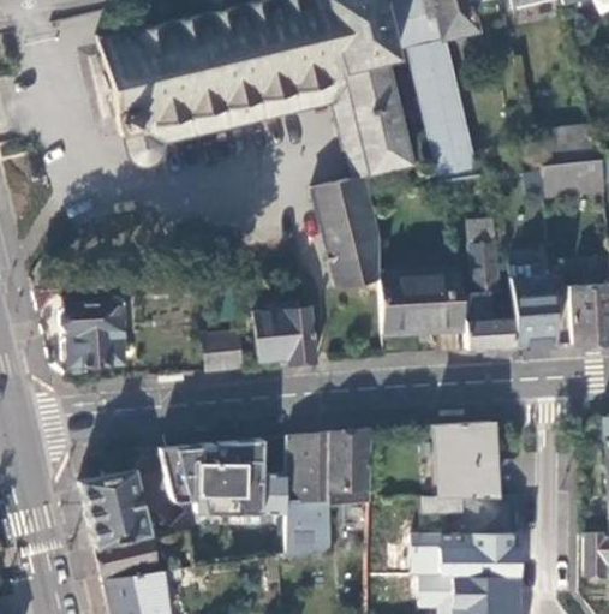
[(348,69),(388,60),(398,57),(395,48),(410,45),(399,0),(260,0),(234,6),(232,0),(213,0),(206,3),(207,6),(208,5),(210,11),(103,39),(102,35),(99,36),(121,136),(125,135),(129,153),(130,158),(133,161),(137,165),(142,166),(147,167),(151,167),(155,165),(160,162),(162,159),(165,154),(165,149),(165,144),(333,102),(354,97),(348,69)]
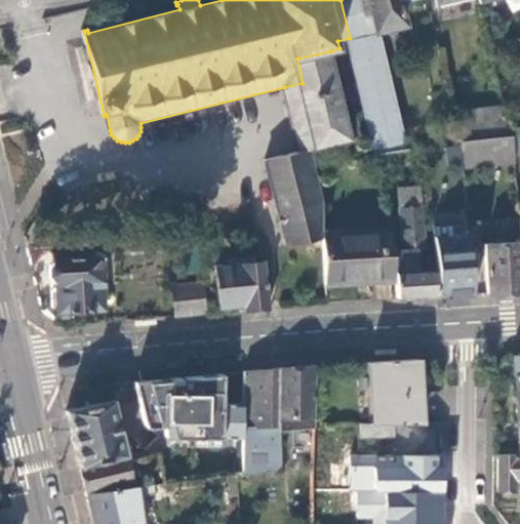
[(402,4),(420,0),(341,0),(350,38),(352,37),(378,155),(401,151),(401,150),(409,148),(382,30),(406,24),(402,4)]
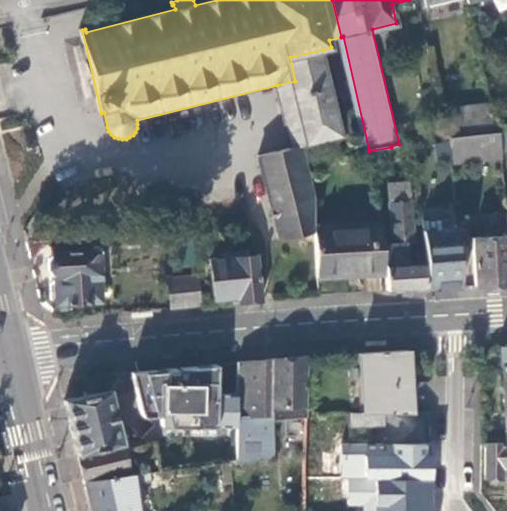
[(295,81),(277,85),(292,149),(260,156),(271,207),(279,240),(315,232),(318,232),(316,227),(299,146),(342,137),(323,50),(290,57),(295,81)]
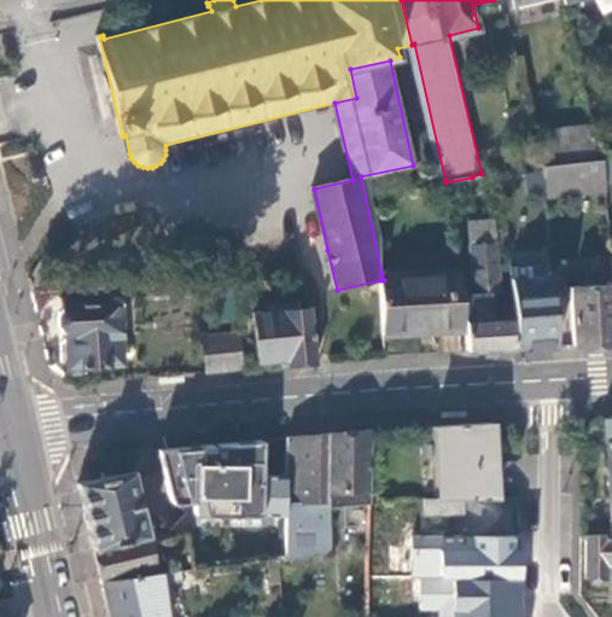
[(547,168),(598,162),(593,126),(541,132),(543,168),(547,168)]
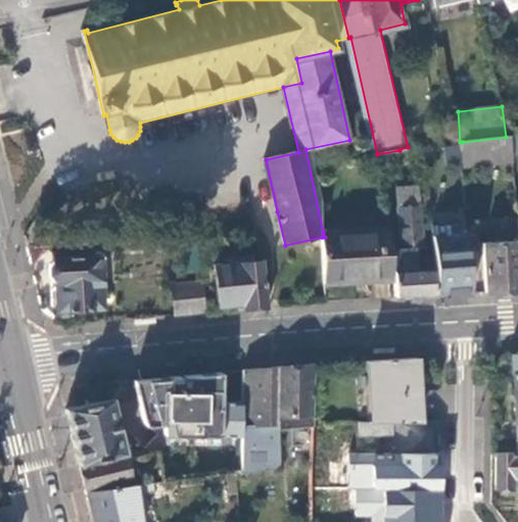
[(515,161),(513,137),(506,137),(463,142),(465,165),(493,162),(515,161)]
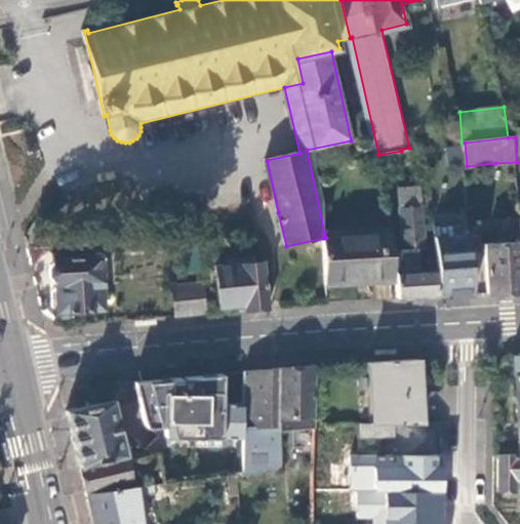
[(519,188),(517,162),(495,163),(497,189),(519,188)]
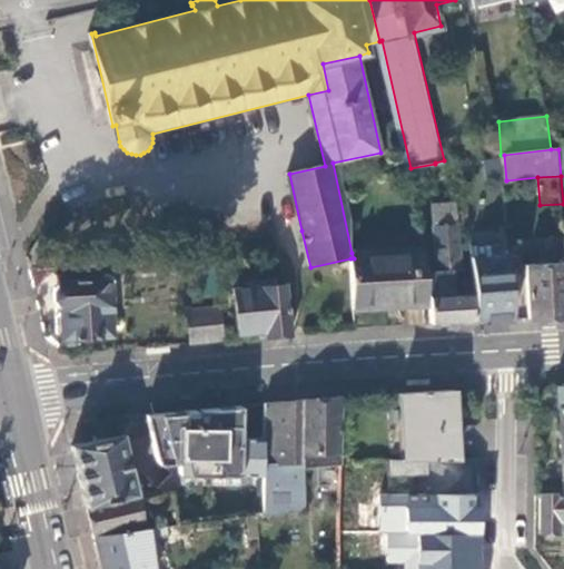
[(435,215),(435,226),(459,225),(458,213),(435,215)]
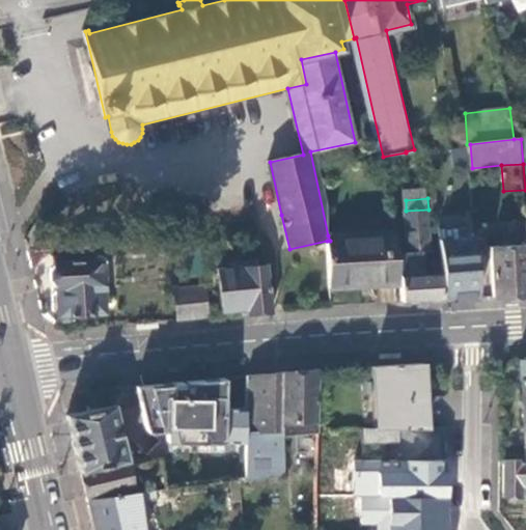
[(428,210),(406,211),(409,252),(425,251),(432,251),(428,210)]
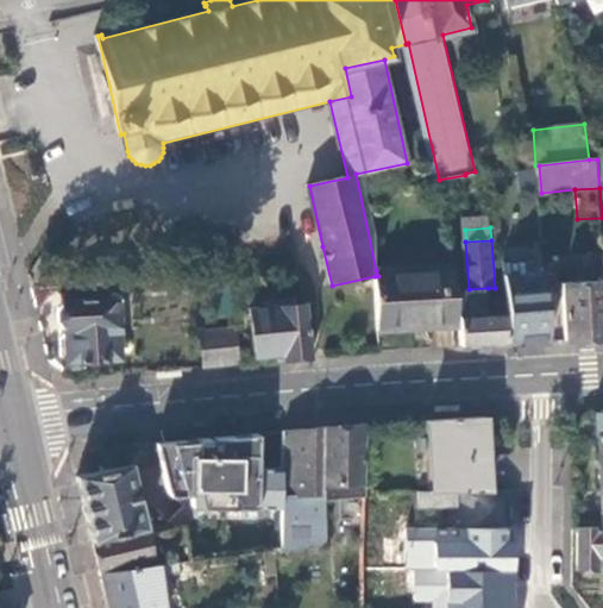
[(378,276),(375,276),(379,331),(463,324),(462,315),(459,290),(457,263),(376,270),(378,276)]
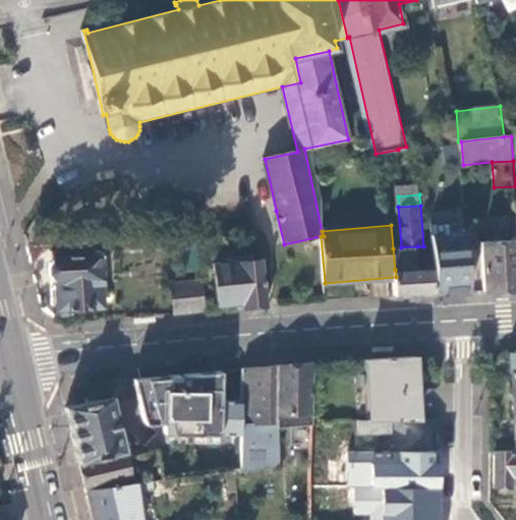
[(32,230),(26,237),(30,247),(41,246),(40,233),(32,230)]
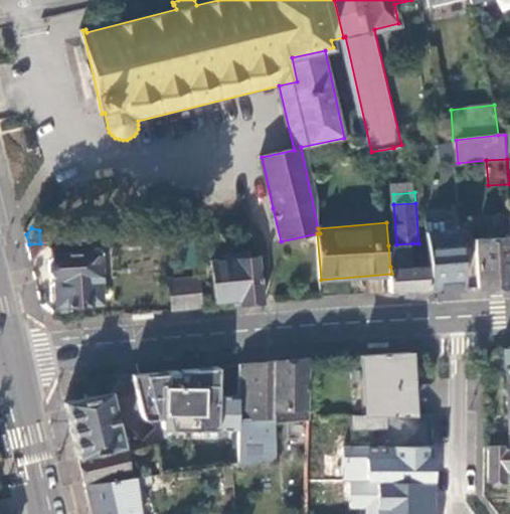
[(433,292),(467,290),(463,230),(428,233),(433,292)]
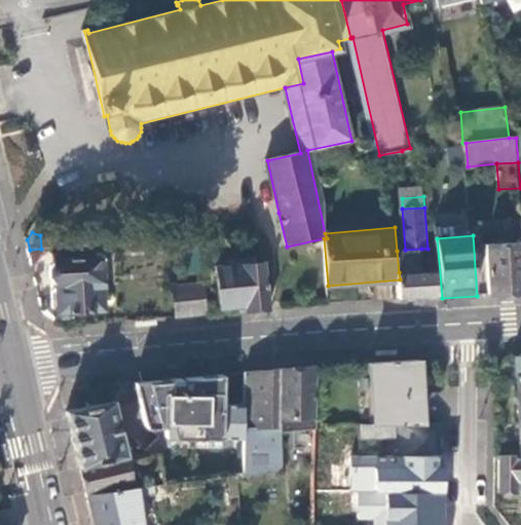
[(491,295),(520,293),(520,244),(488,246),(491,295)]
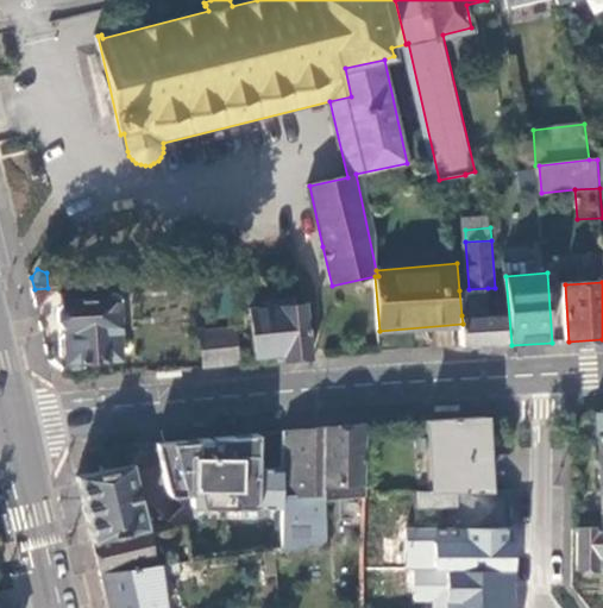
[(469,289),(459,290),(462,315),(490,313),(488,288),(469,289)]
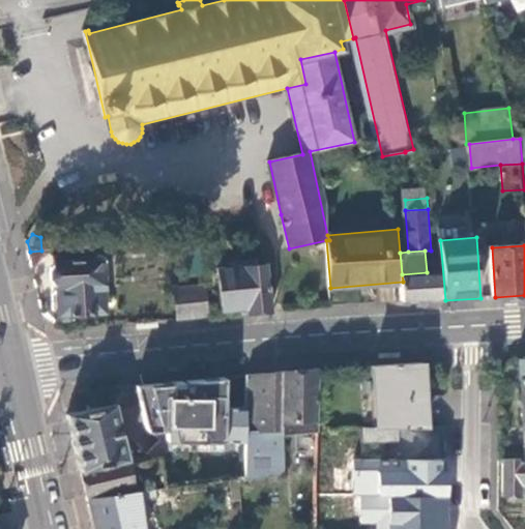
[(54,263),(59,318),(106,314),(101,259),(54,263)]
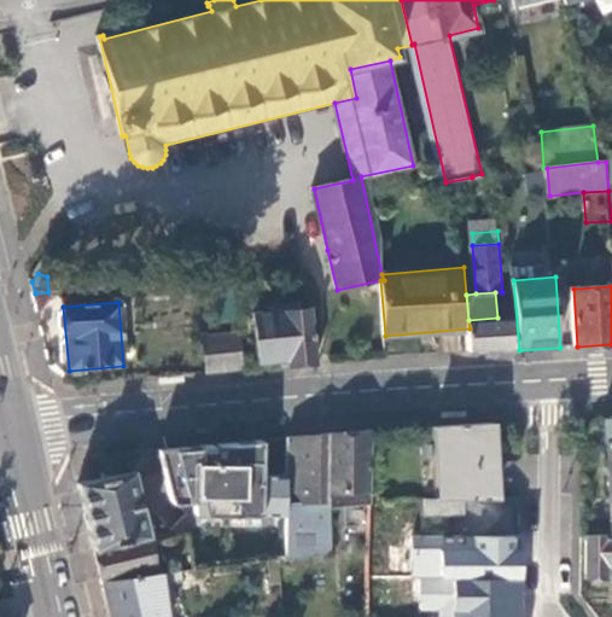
[(291,366),(320,364),(314,308),(301,309),(299,303),(269,306),(269,312),(256,313),(261,364),(290,361),(291,366)]
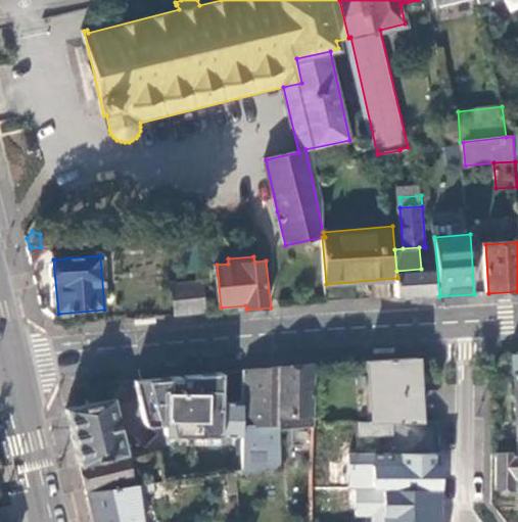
[(398,298),(439,296),(437,268),(421,269),(396,271),(397,278),(398,298)]
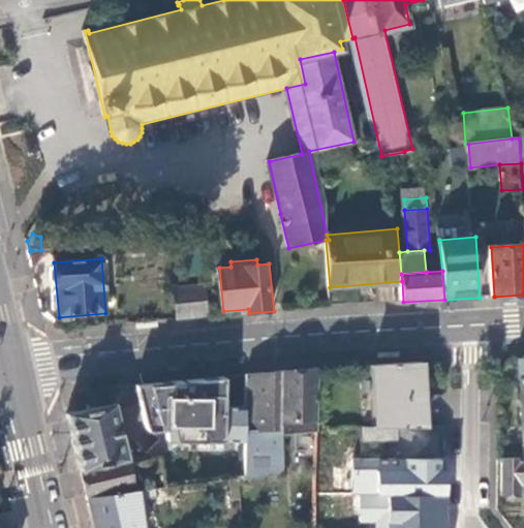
[(181,319),(211,316),(208,286),(178,289),(181,319)]
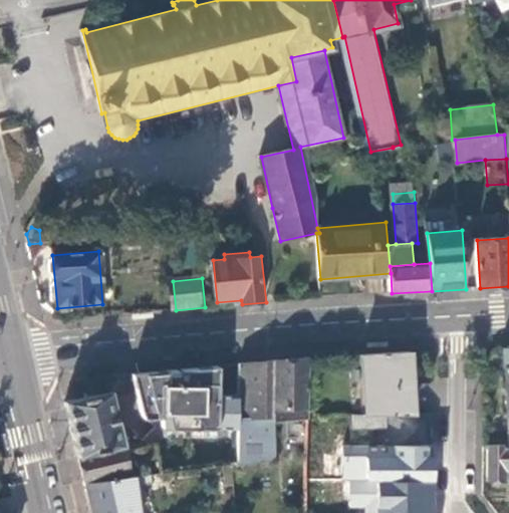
[(412,353),(367,356),(370,416),(415,416),(412,353)]
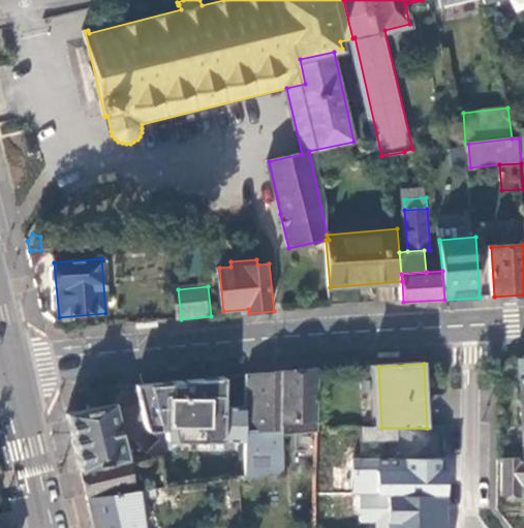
[(319,370),(282,373),(282,432),(319,429),(319,370)]
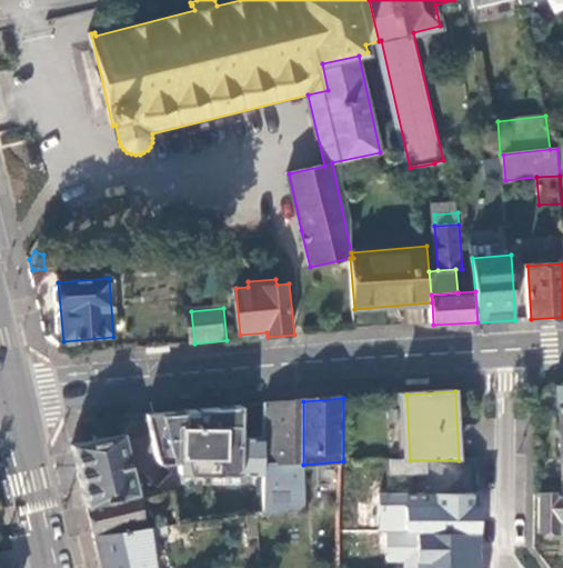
[(303,401),(267,405),(267,439),(267,476),(267,515),(307,510),(308,485),(303,465),(303,401)]
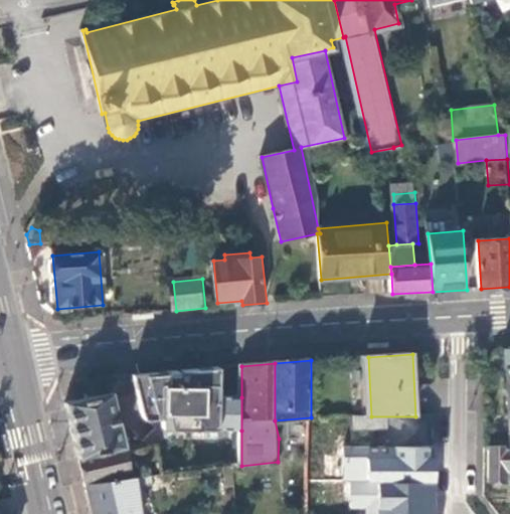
[(220,368),(135,375),(144,412),(145,415),(148,419),(148,420),(173,416),(175,430),(241,431),(241,397),(220,397),(220,368)]
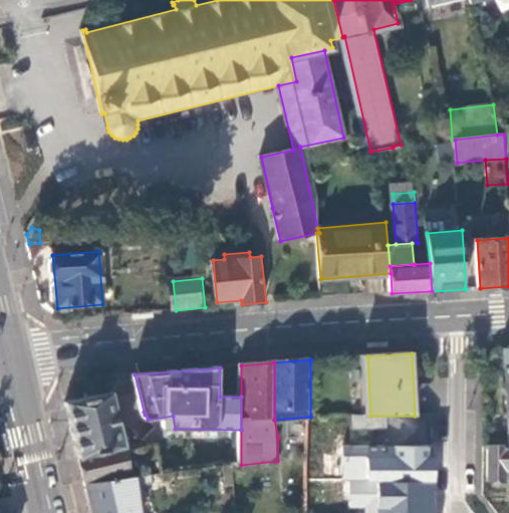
[(74,428),(80,458),(125,447),(128,452),(151,447),(158,446),(154,430),(147,432),(148,437),(124,442),(113,394),(78,402),(68,404),(74,428)]
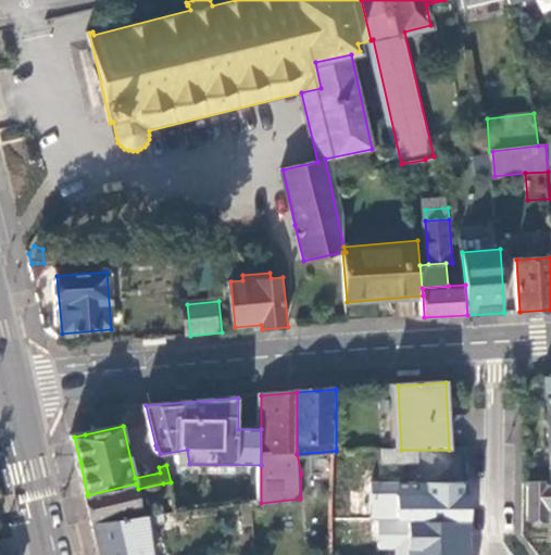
[(471,463),(471,451),(449,450),(401,450),(384,450),(384,464),(418,464),(420,478),(460,478),(460,463),(471,463)]
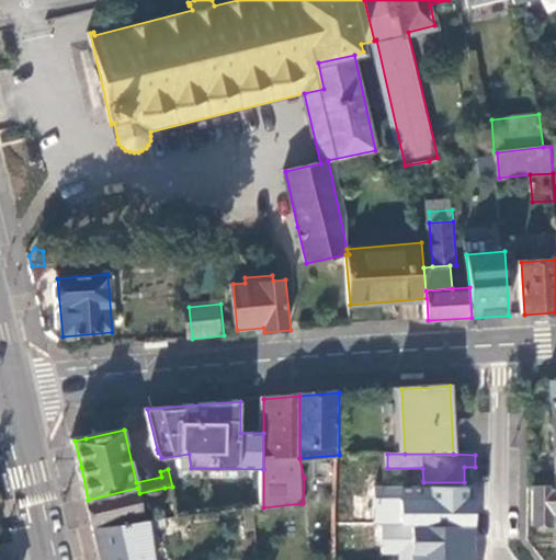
[(555,488),(554,488),(554,486),(536,486),(535,524),(554,524),(554,513),(555,513),(555,488)]
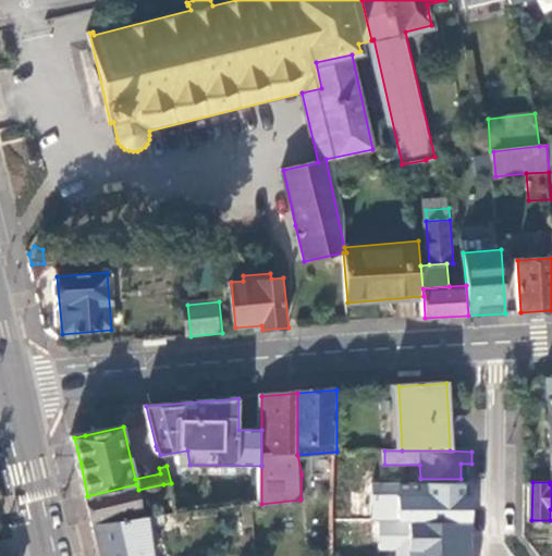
[(166,492),(172,490),(171,483),(163,484),(166,492)]
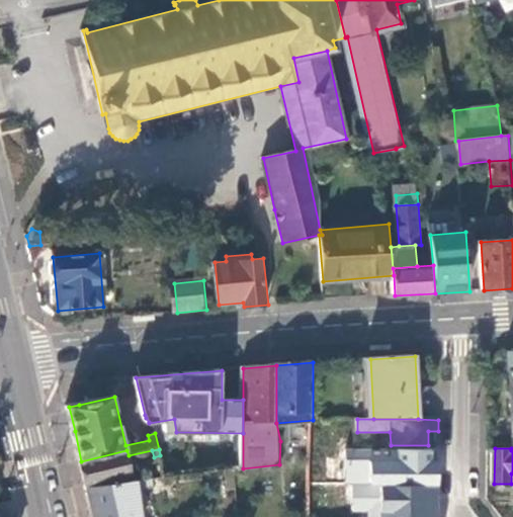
[(126,450),(81,461),(84,471),(87,486),(135,481),(129,455),(126,450)]
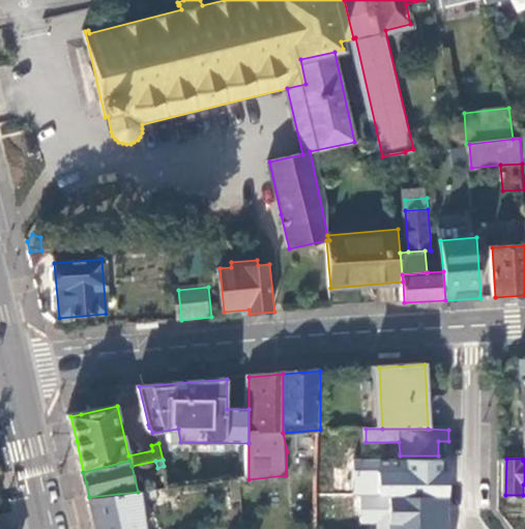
[(95,524),(96,528),(146,528),(141,500),(157,498),(155,490),(138,492),(89,497),(95,524)]
